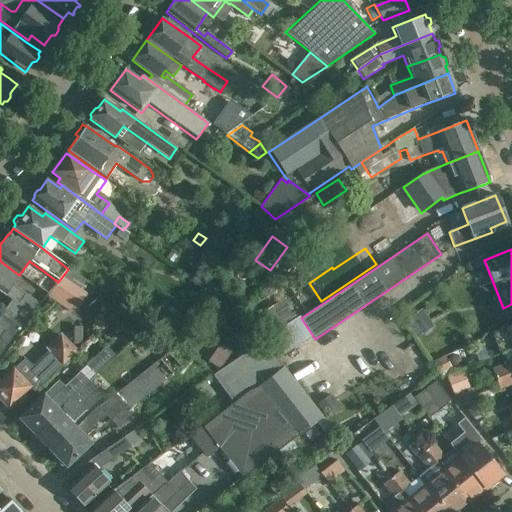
[(0,292),(12,301),(4,313),(2,312),(2,313),(22,328),(23,327),(24,327),(41,304),(12,284),(19,275),(0,261),(0,292)]
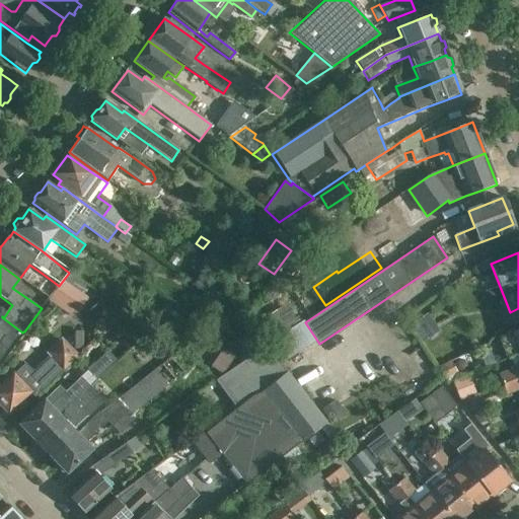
[(69,273),(59,286),(48,301),(74,319),(88,298),(81,293),(84,283),(69,273)]
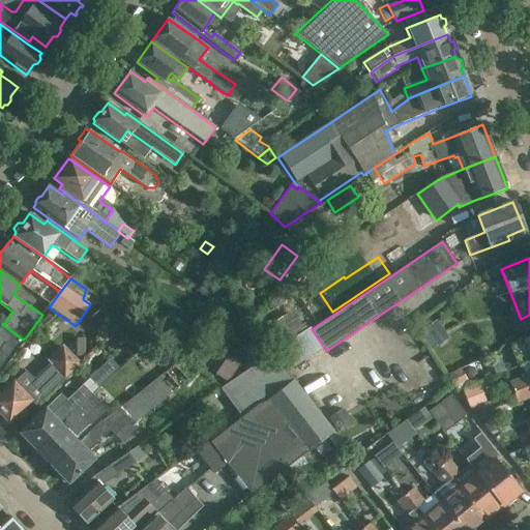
[(297,318),(281,329),(289,341),(305,330),(297,318)]
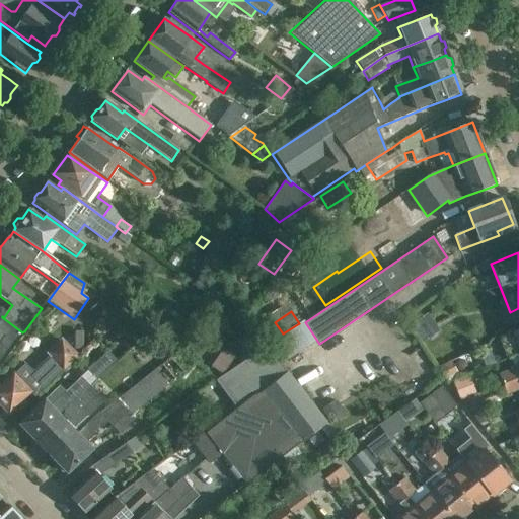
[(440,331),(428,313),(408,327),(420,345),(440,331)]
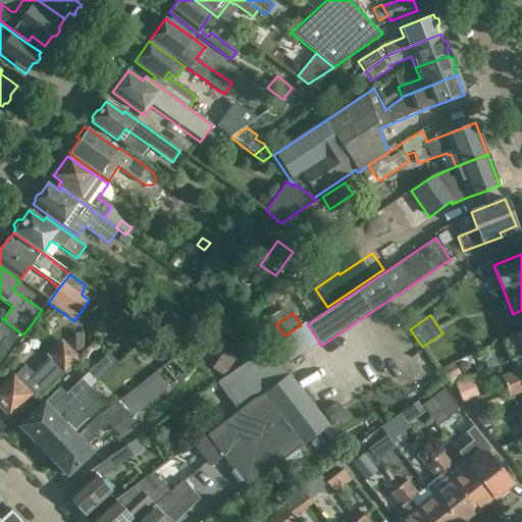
[(0,366),(22,334),(2,319),(0,321),(0,366)]
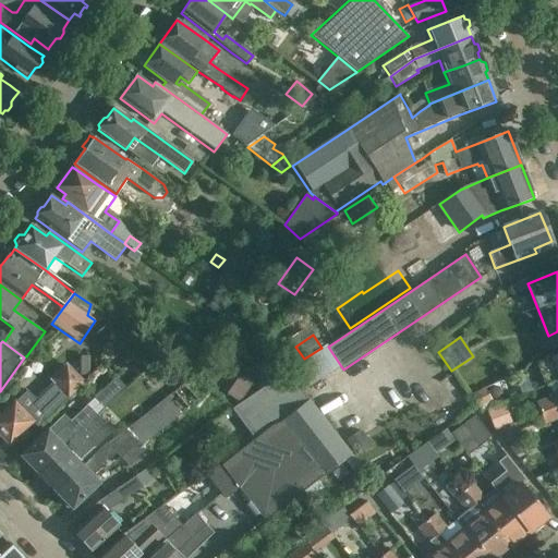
[(557,354),(536,363),(546,386),(557,380),(557,354)]
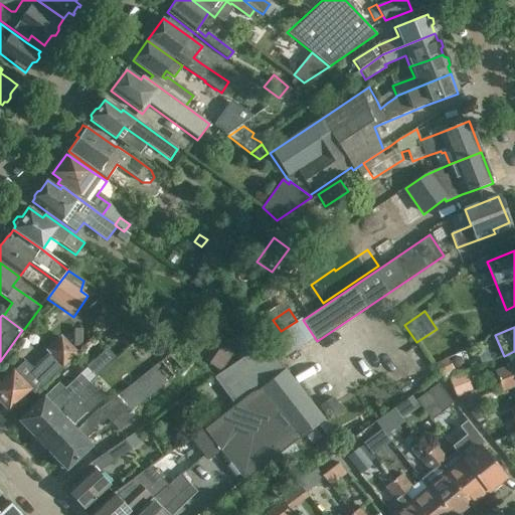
[(231,335),(230,342),(236,346),(242,343),(243,336),(237,332),(231,335)]
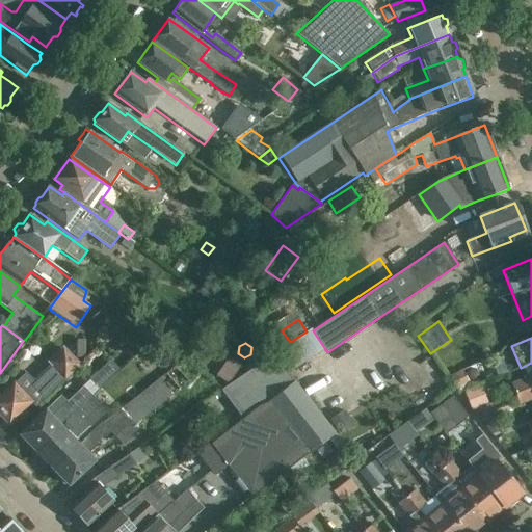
[(14,383),(0,396),(0,414),(8,424),(30,403),(35,408),(79,366),(62,349),(49,362),(52,365),(33,382),(25,373),(14,383)]
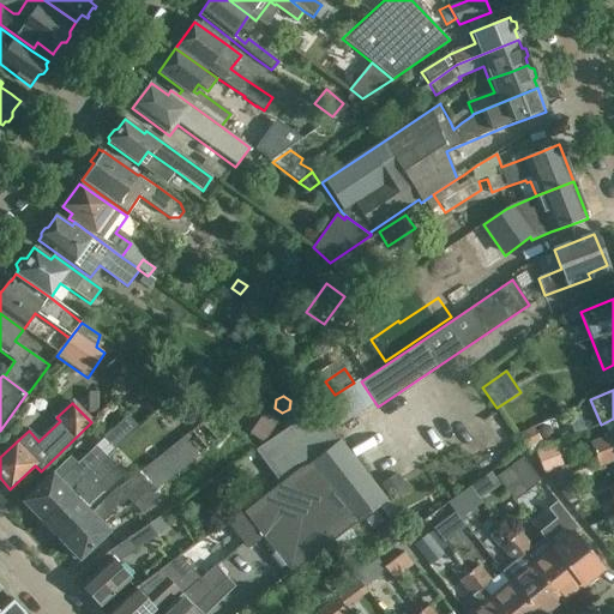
[(182,407),(180,420),(196,423),(197,409),(182,407)]
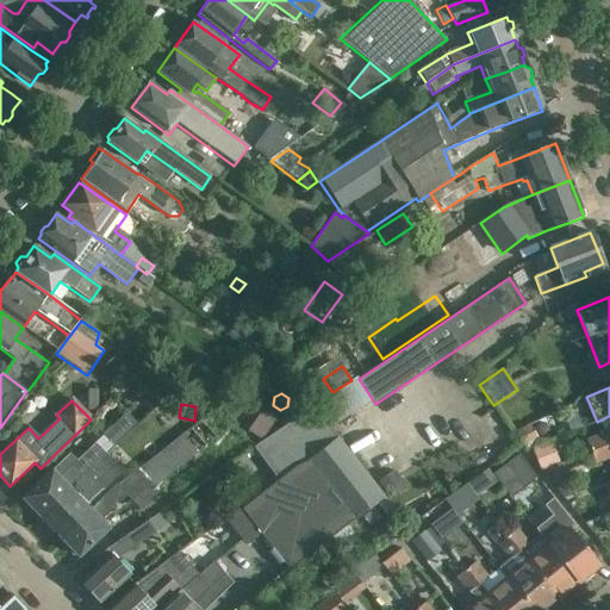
[(253,447),(278,480),(336,439),(311,406),(296,418),(253,447)]
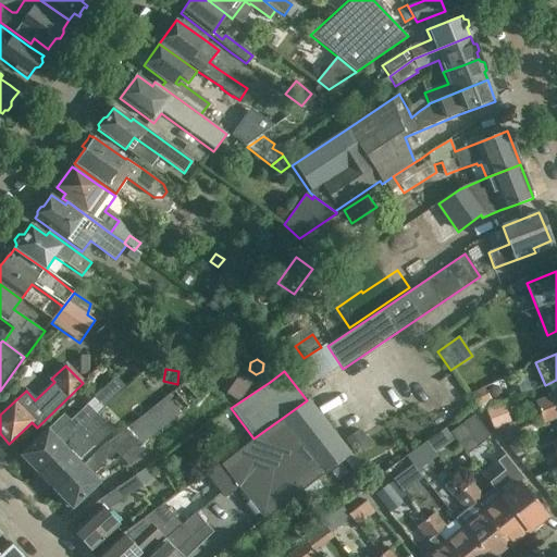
[(252,382),(239,373),(226,394),(238,403),(252,382)]
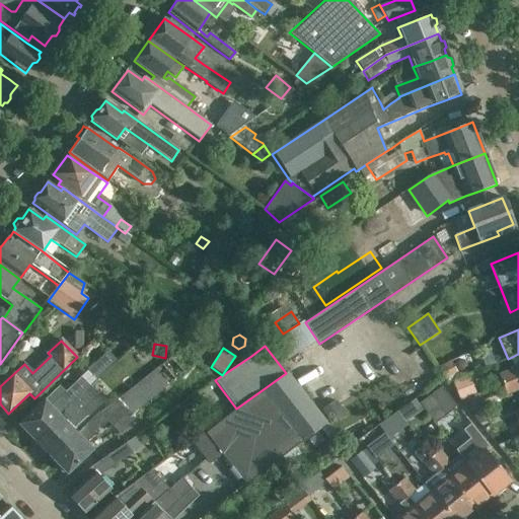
[(457,372),(451,362),(437,369),(444,378),(442,380),(457,372)]
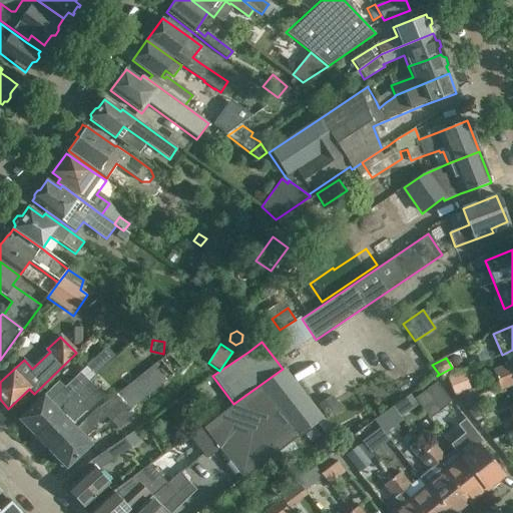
[(94,376),(103,367),(95,359),(86,367),(94,376)]
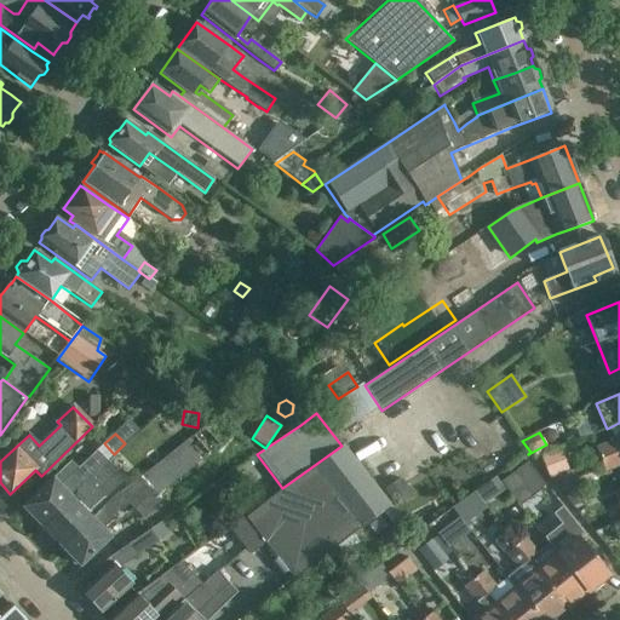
[(596,447),(601,460),(619,452),(615,440),(596,447)]
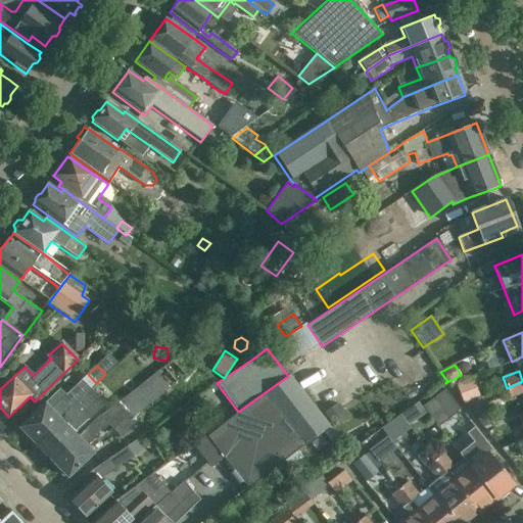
[(156,372),(117,402),(132,419),(169,388),(156,372)]
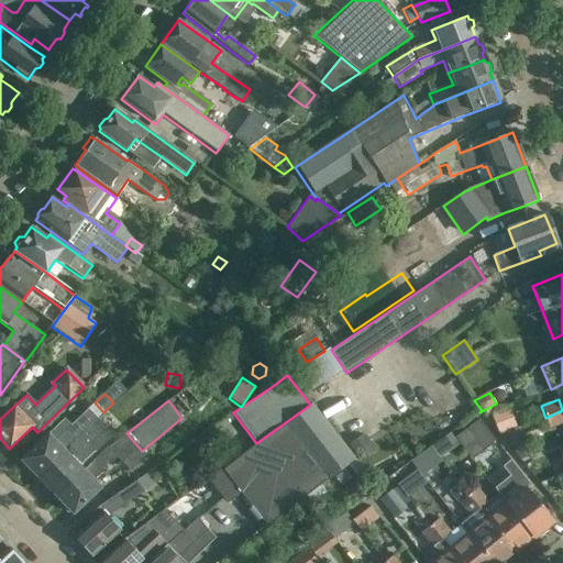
[(275,519),(276,520),(288,511),(287,510),(353,457),(322,419),(310,405),(256,443),(247,450),(223,470),(222,468),(208,478),(228,504),(241,493),(267,526),(275,519)]
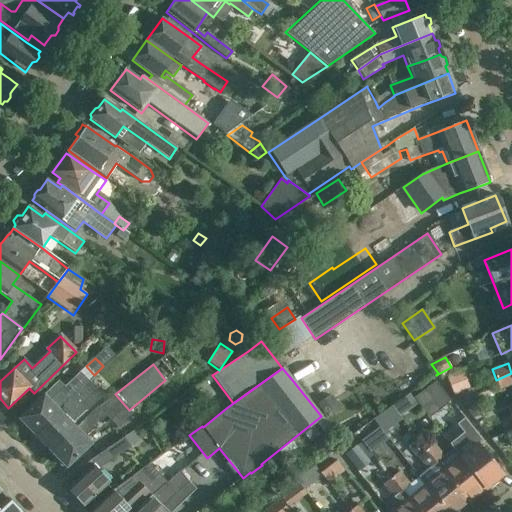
[(42,396),(33,405),(19,418),(34,434),(80,390),(89,381),(88,380),(80,372),(71,381),(65,387),(58,380),(42,396)]
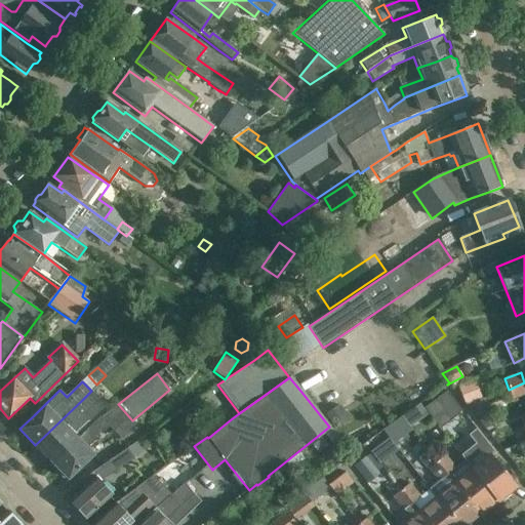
[(458,387),(466,406),(473,403),(479,401),(472,381),(458,387)]
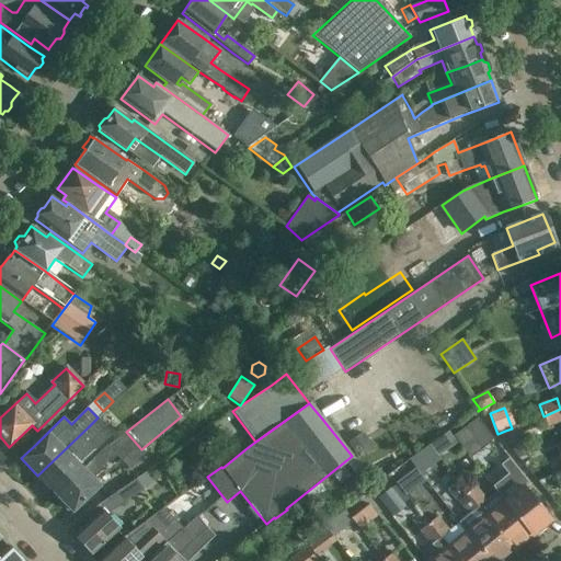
[(560,410),(560,409),(544,416),(547,427),(560,422),(560,410)]
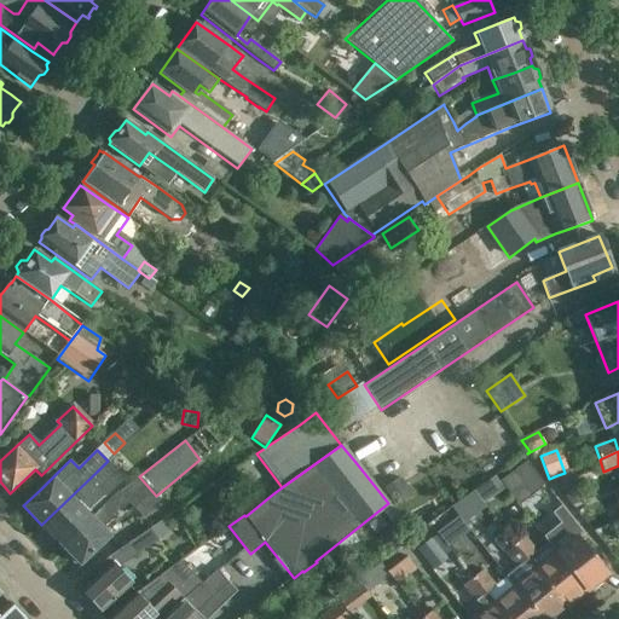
[(97,472),(41,525),(63,547),(92,520),(80,508),(119,472),(108,461),(97,472)]
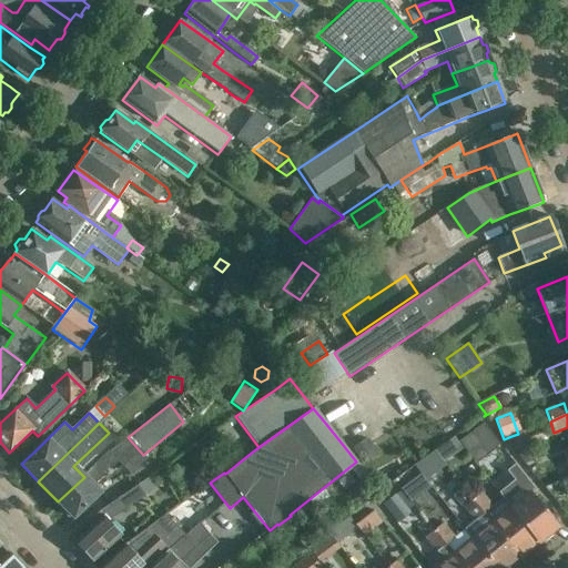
[(470,433),(477,442),(489,432),(483,423),(470,433)]
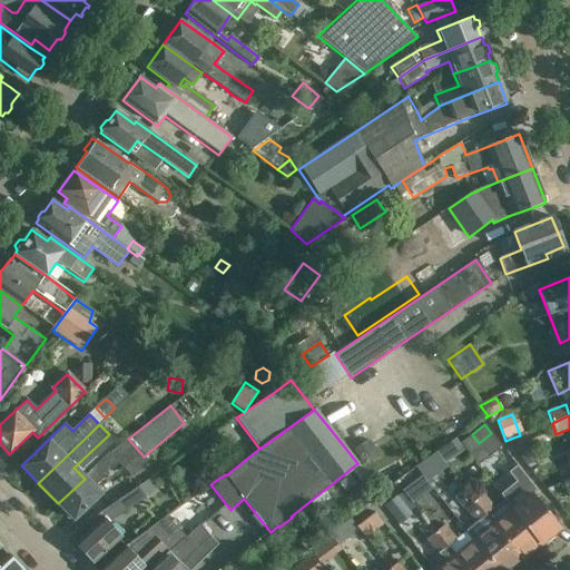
[(536,455),(528,432),(520,435),(513,438),(521,461),(536,455)]
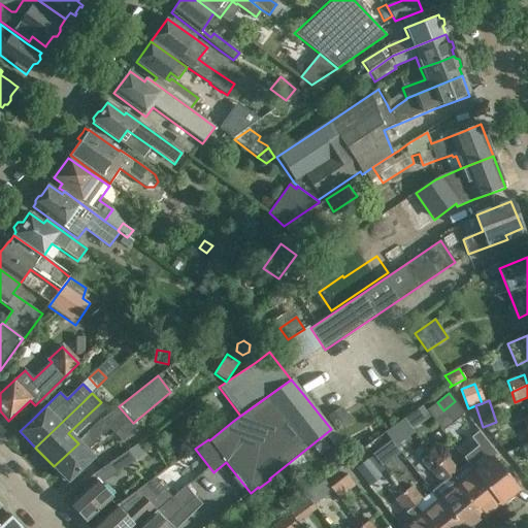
[(332,424),(347,415),(342,407),(328,417),(332,424)]
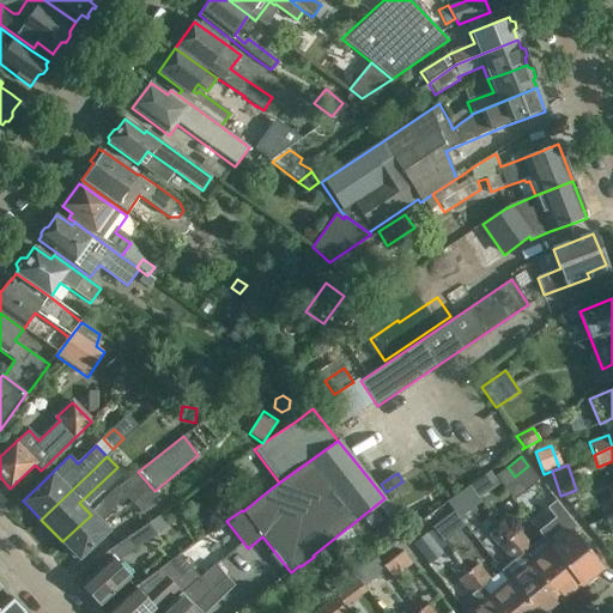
[(116,489),(91,515),(62,541),(79,559),(107,532),(101,525),(127,499),(143,515),(159,496),(139,474),(119,491),(116,489)]
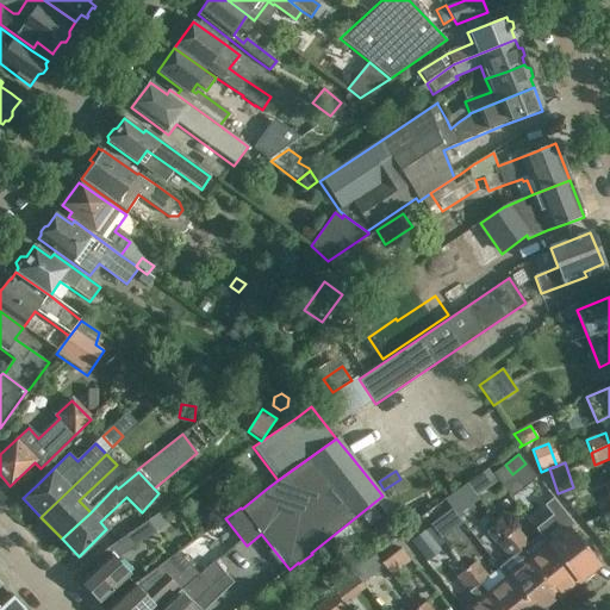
[(475,477),(466,484),(474,497),(485,489),(475,477)]
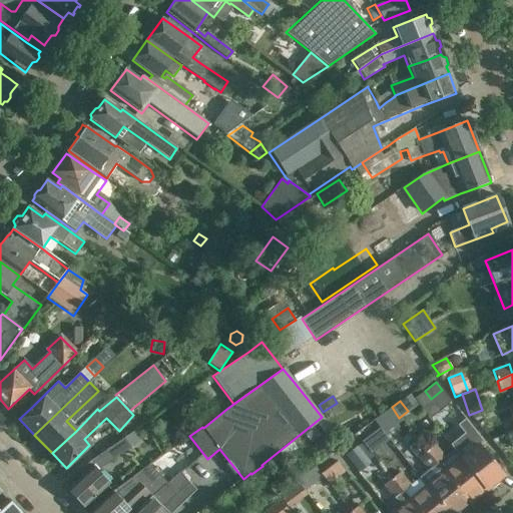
[(466,434),(451,447),(454,450),(461,460),(485,489),(503,475),(490,459),(481,447),(485,444),(465,421),(459,426),(466,434)]
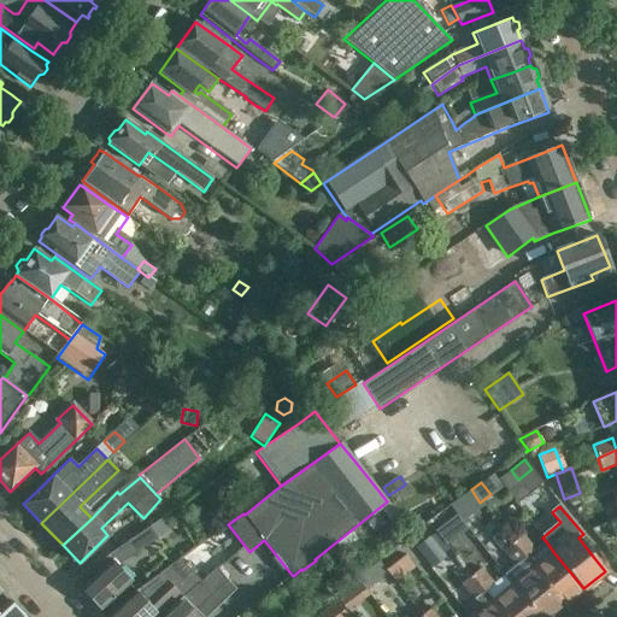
[(377,515),(366,523),(375,533),(386,524),(377,515)]
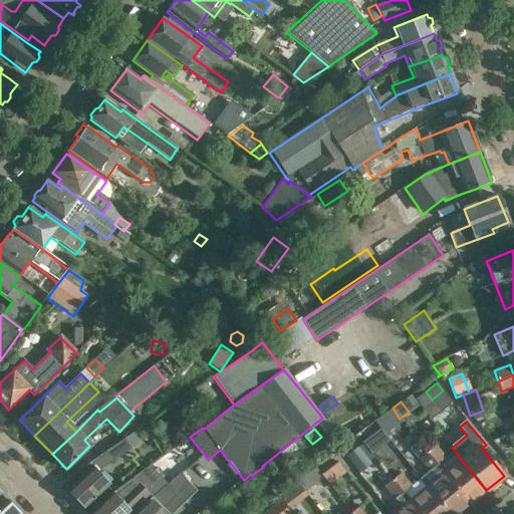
[(368,438),(362,443),(370,453),(376,449),(368,438)]
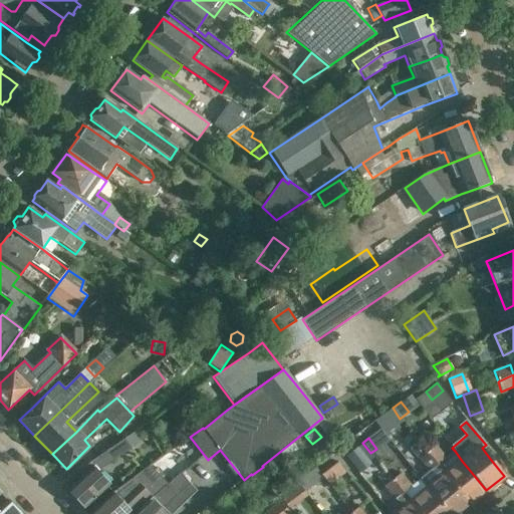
[(79,479),(67,490),(75,498),(75,501),(78,505),(81,505),(84,507),(98,494),(109,484),(97,471),(131,450),(124,440),(103,453),(90,462),(75,475),(79,479)]
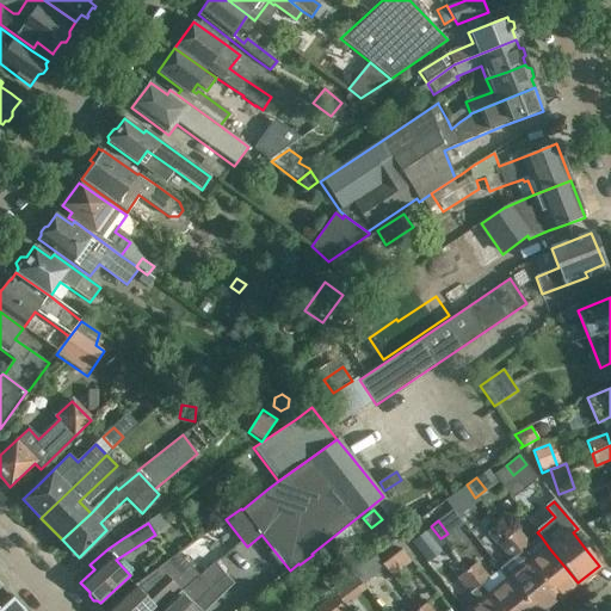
[(507,537),(498,525),(487,534),(510,561),(520,553),(507,537)]
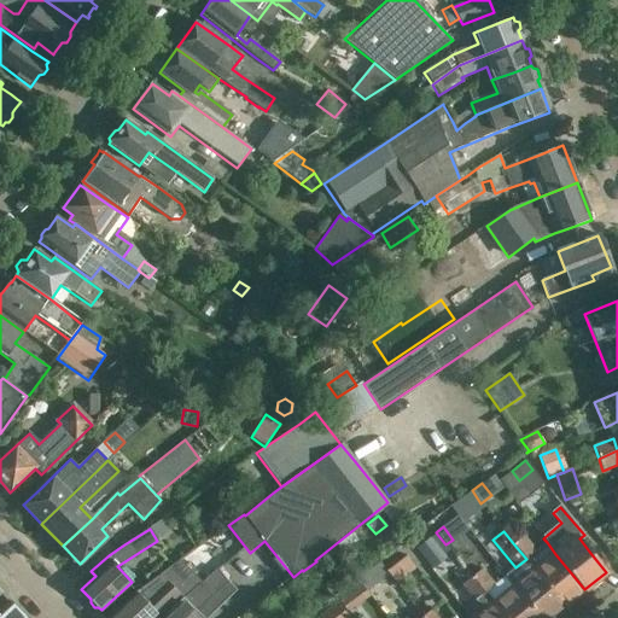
[(524,535),(513,543),(526,559),(537,551),(524,535)]
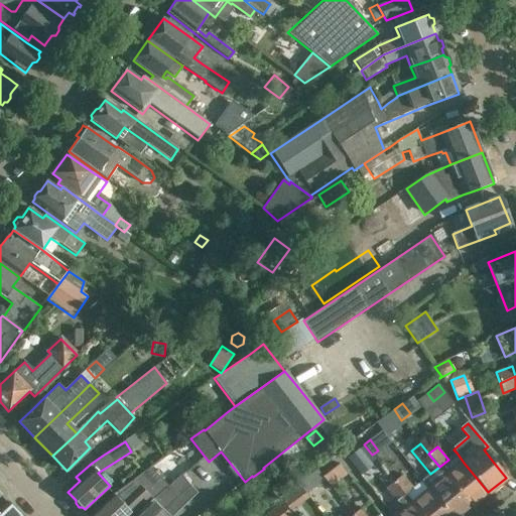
[(366,447),(351,453),(356,469),(372,464),(366,447)]
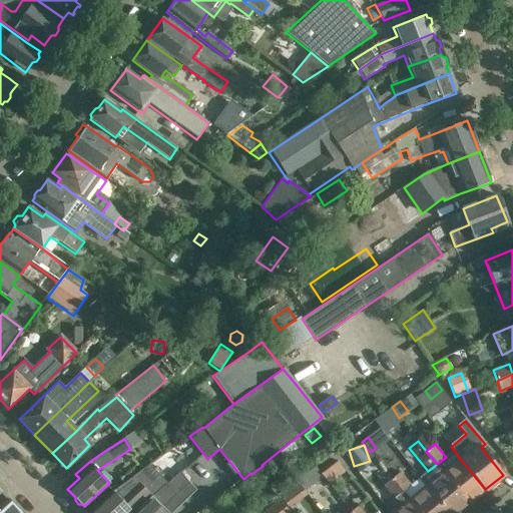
[(468,503),(485,489),(461,460),(444,474),(468,503)]
